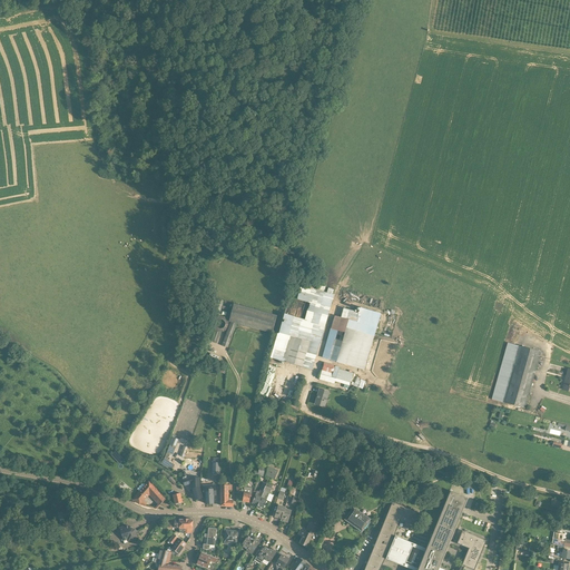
[(273,334),(277,316),(234,305),(229,323),(231,323),(222,346),(227,349),(237,324),(273,334)]
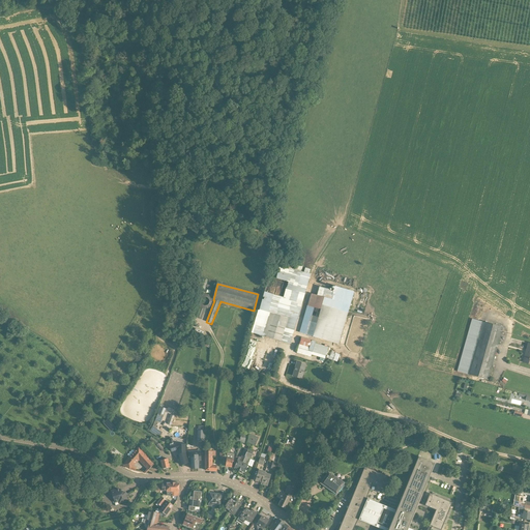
[(325,321),(331,299),(317,295),(314,307),(307,305),(300,333),(329,342),(331,334),(332,334),(333,330),(330,329),(331,323),(325,321)]
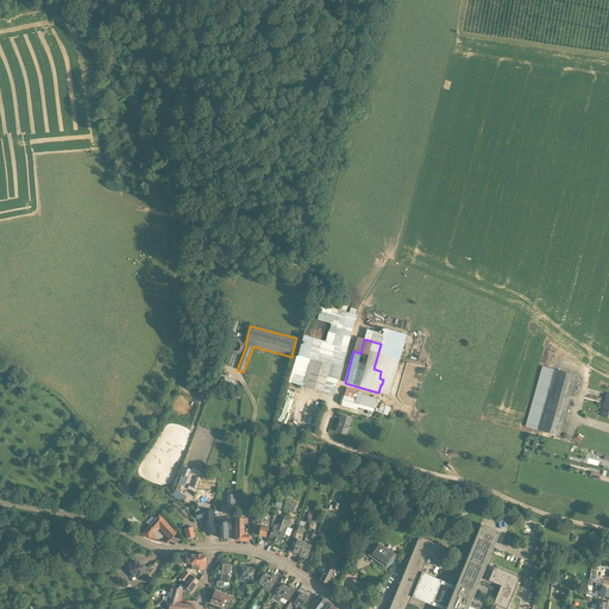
[(232,368),(236,356),(227,353),(224,364),(232,368)]
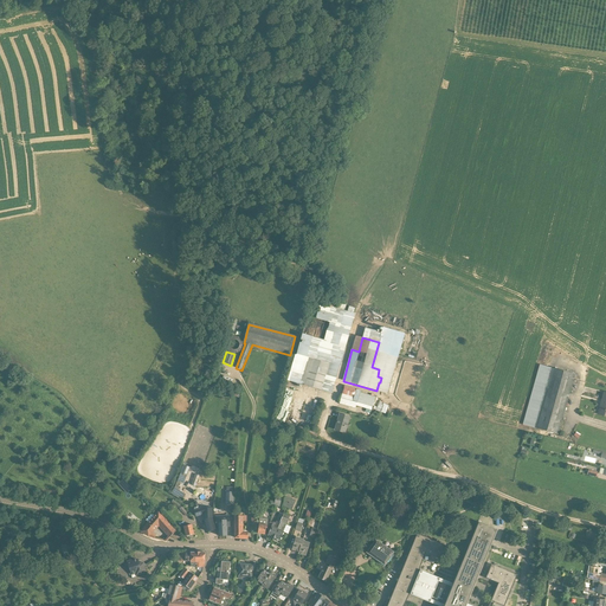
[(340,362),(317,355),(316,360),(307,356),(298,384),(330,393),(334,379),(335,379),(340,362)]
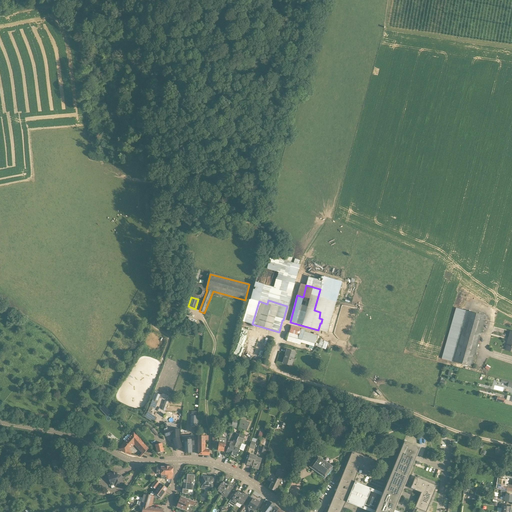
[(466,312),(462,310),(457,309),(443,359),(452,362),(462,365),(461,368),(466,369),(467,366),(471,367),(486,317),(466,311),(466,312)]
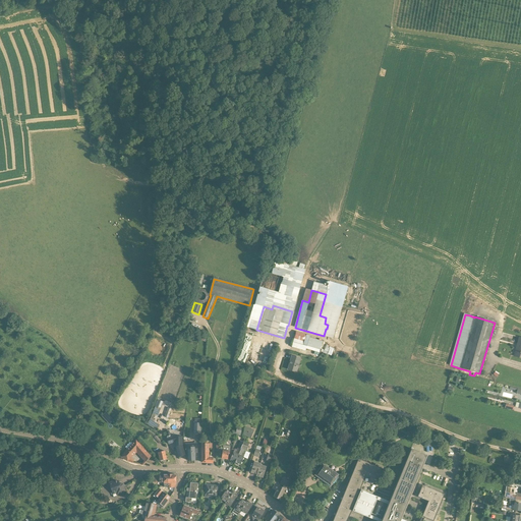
[(304,342),(304,341),(306,335),(296,332),(294,339),(304,342)]
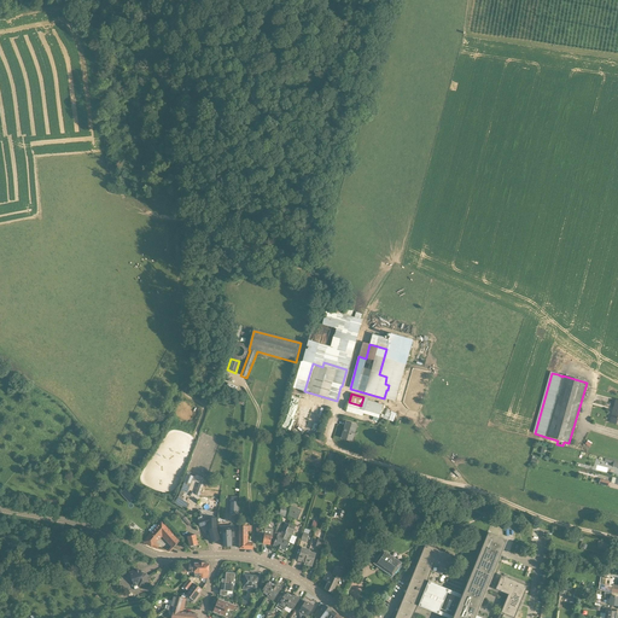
[(359,417),(362,407),(349,402),(347,412),(359,417)]
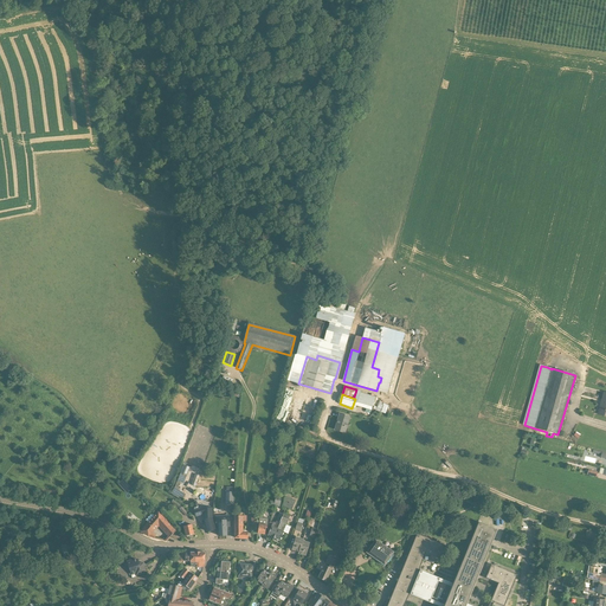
[(380,401),(376,410),(386,413),(388,404),(380,401)]
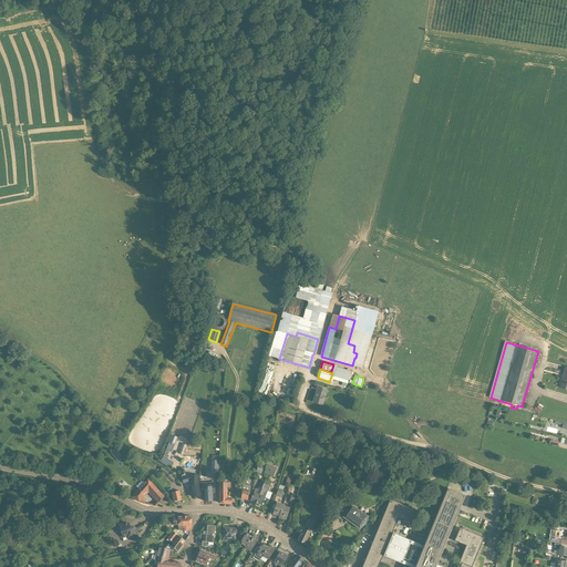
[(323,405),(328,390),(317,387),(312,402),(323,405)]
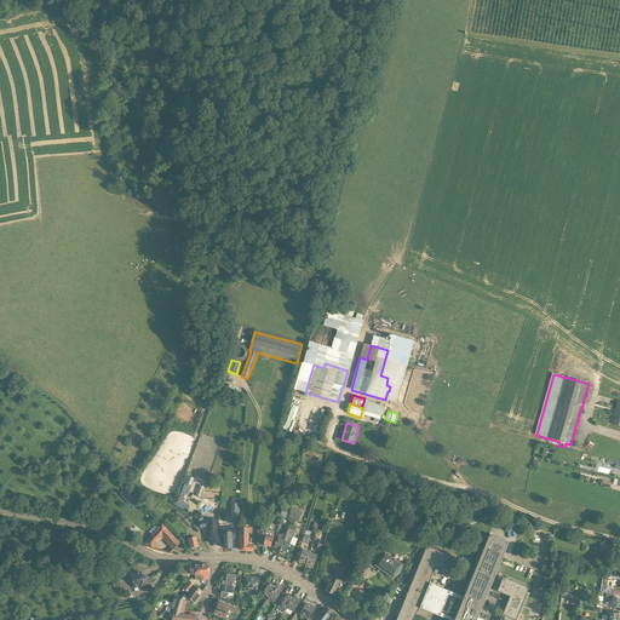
[(188,497),(195,478),(188,476),(184,483),(185,483),(178,499),(174,505),(187,512),(190,506),(182,500),(183,498),(185,499),(188,497)]
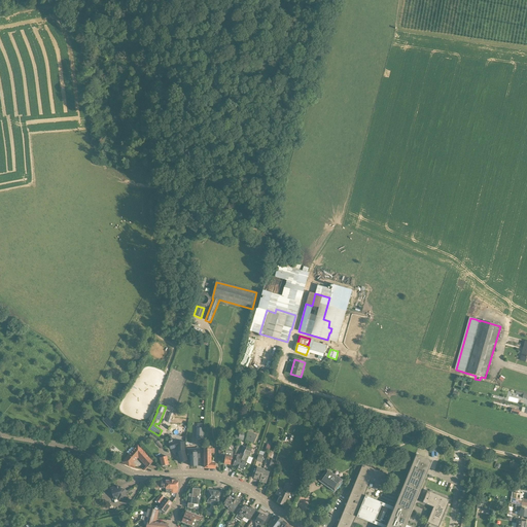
[(203,440),(204,429),(196,428),(196,440),(203,440)]
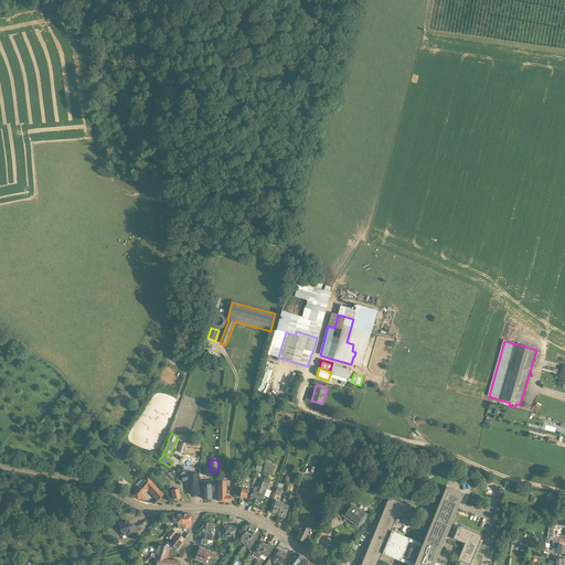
[(273,477),(276,468),(266,464),(264,472),(273,477)]
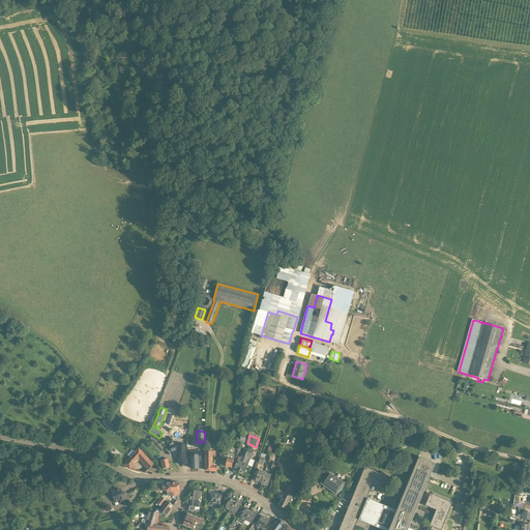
[(163,451),(166,449),(159,443),(156,445),(163,451)]
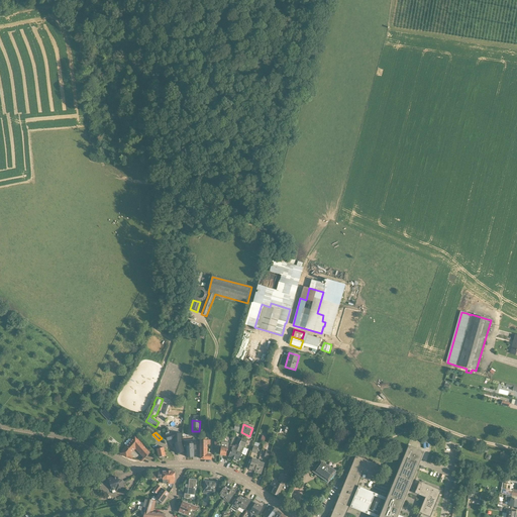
[(181,440),(181,433),(180,433),(175,433),(174,433),(166,435),(167,440),(173,439),(178,453),(184,451),(181,440)]
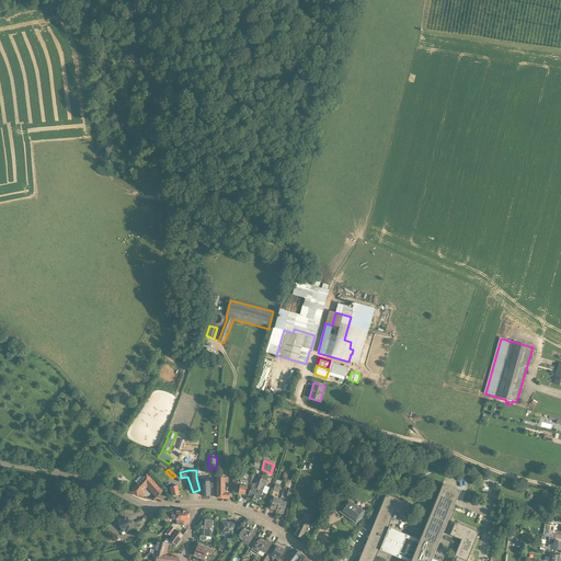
[(147,473),(137,485),(144,491),(147,487),(150,490),(156,495),(158,497),(163,491),(147,473)]
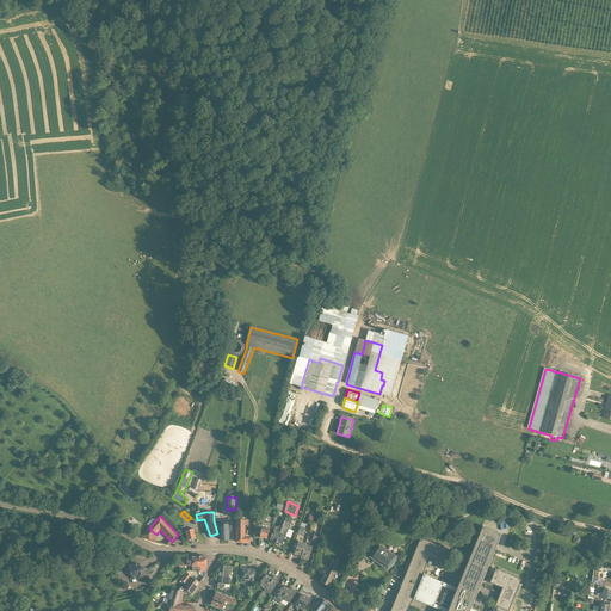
[(248,525),(248,520),(245,520),(245,517),(238,517),(238,542),(250,543),(250,536),(245,536),(245,525),(248,525)]
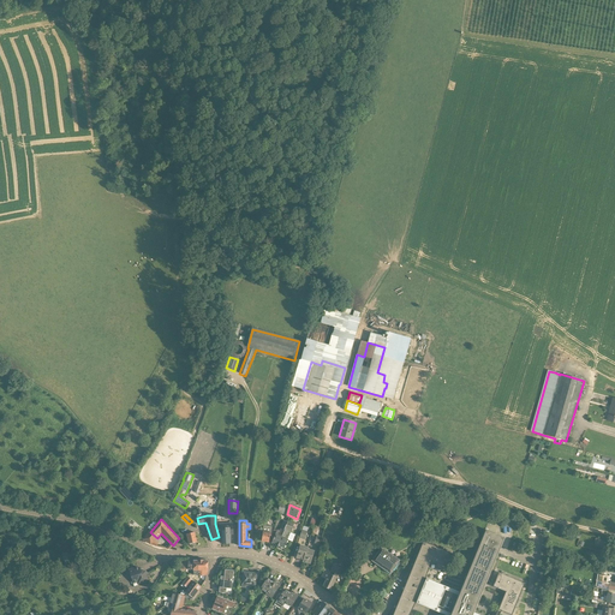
[(278,545),(287,521),(284,520),(280,530),(278,529),(275,533),(272,543),(278,545)]
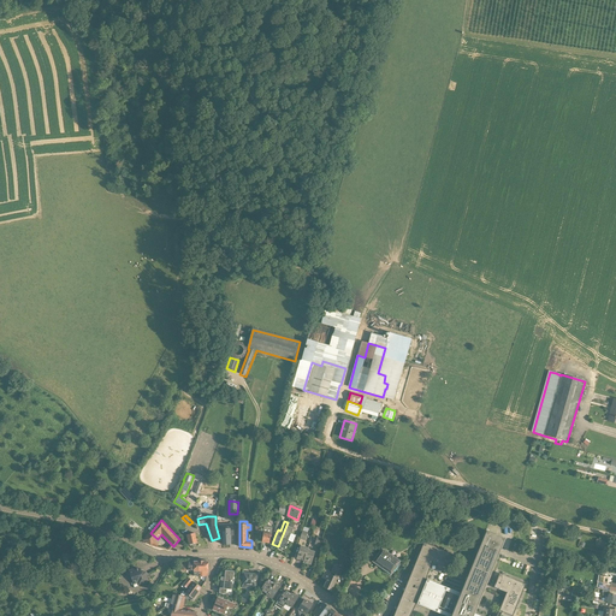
[(284,550),(288,542),(292,543),(296,535),(291,534),(294,529),(296,529),(296,527),(295,526),(288,522),(278,546),(284,550)]
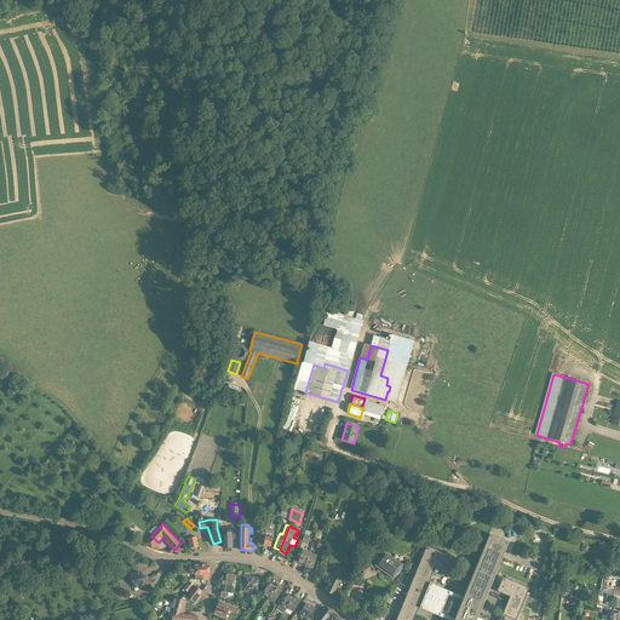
[(222,530),(222,528),(220,528),(222,538),(223,538),(224,549),(231,547),(231,538),(235,538),(234,529),(234,530),(222,530)]
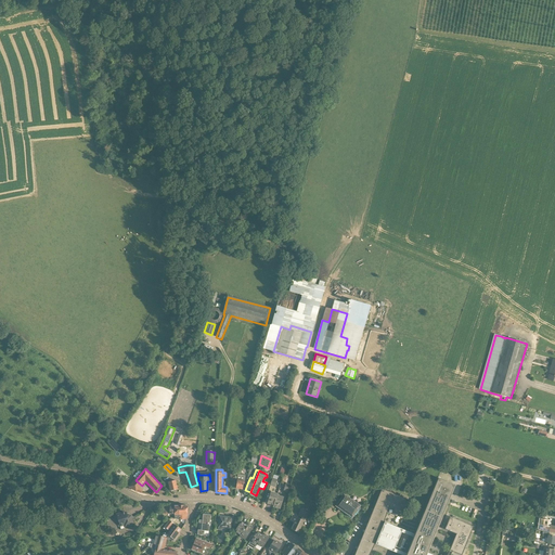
[(245,482),(245,478),(244,478),(237,477),(237,479),(236,488),(243,489),(243,486),(244,486),(245,482)]
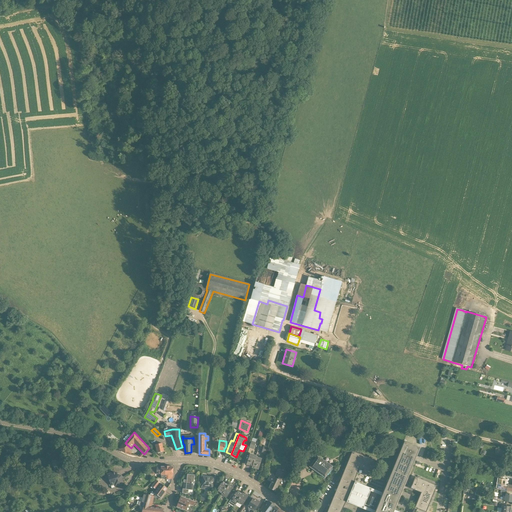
[(415,511),(417,509),(415,508),(412,511),(398,511),(394,510),(419,448),(404,441),(391,472),(383,493),(354,481),(346,502),(370,511),(415,511)]
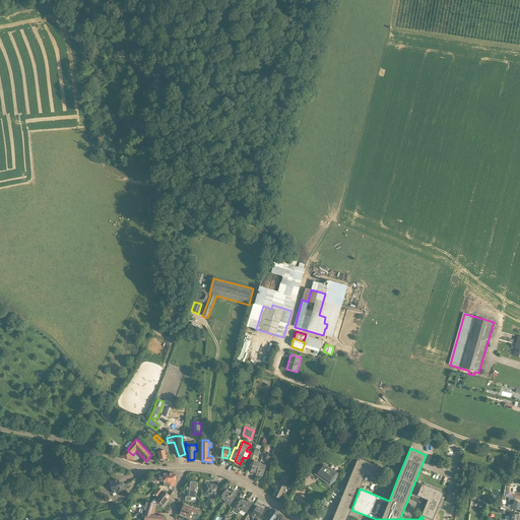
[(159,460),(167,458),(165,450),(157,452),(159,460)]
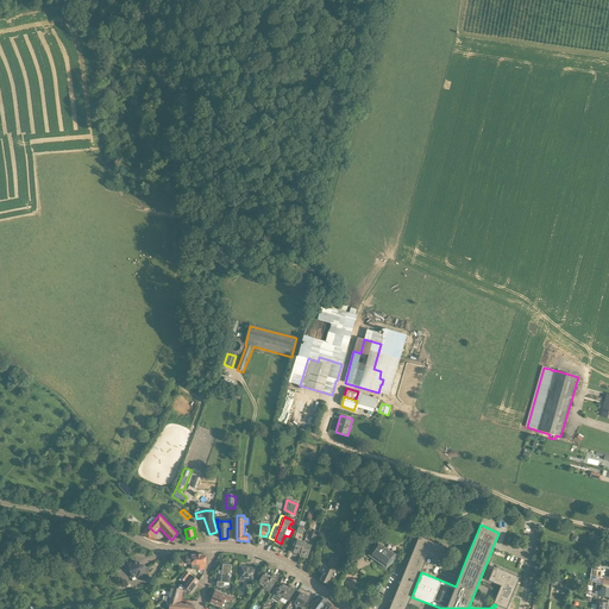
[(146,529),(142,534),(145,537),(149,539),(155,541),(156,541),(157,538),(152,535),(146,529)]
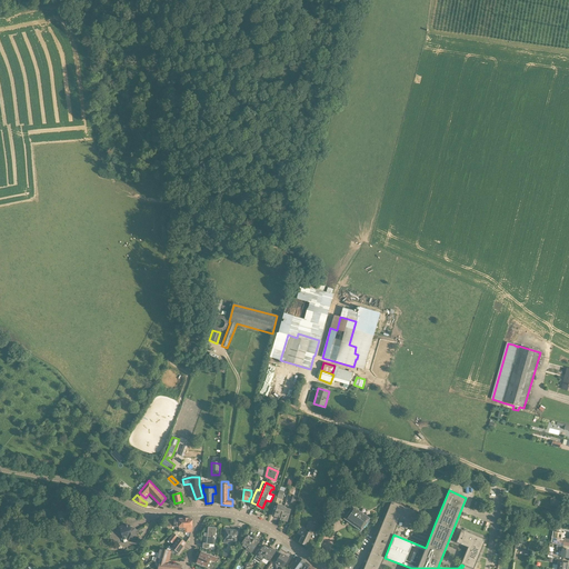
[(378,568),(385,558),(393,535),(399,519),(413,526),(415,522),(418,513),(418,512),(391,501),(363,568),(378,568)]
